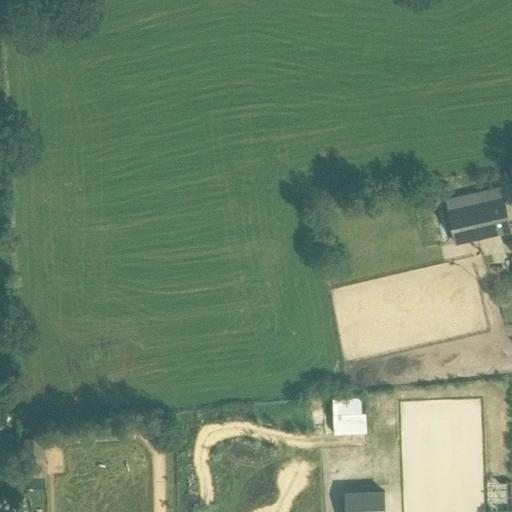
[(505,200),(502,188),(446,199),(448,212),(505,200)]
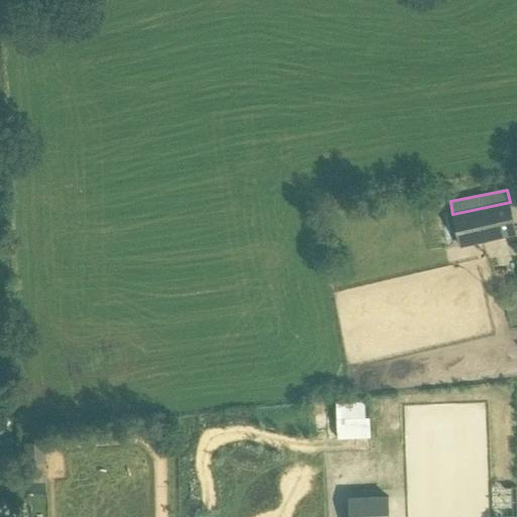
[(510,202),(452,214),(459,247),(516,235),(510,202)]
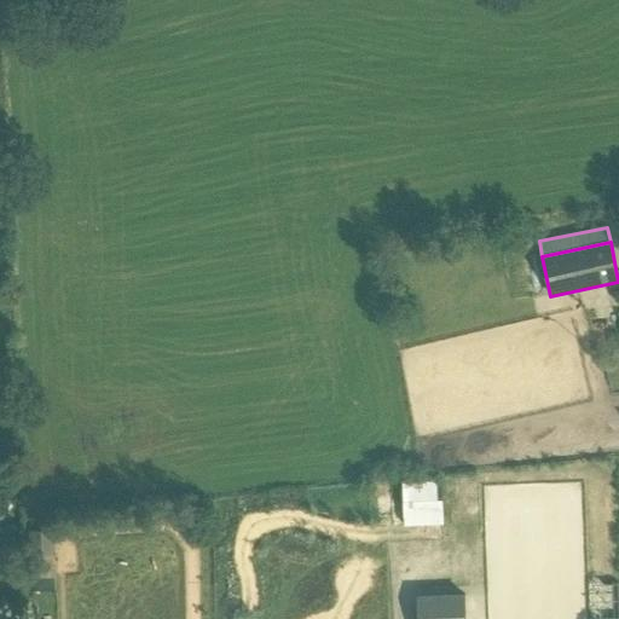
[(432,466),(394,467),(395,509),(433,508),(432,466)]
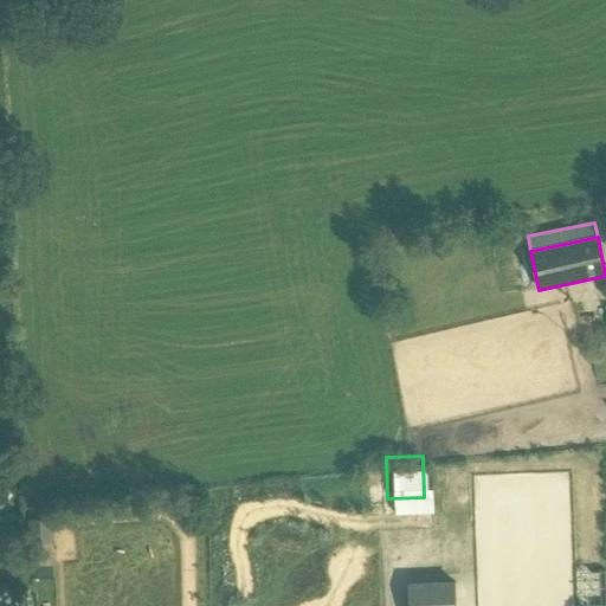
[(53,519),(30,520),(31,543),(55,542),(53,519)]
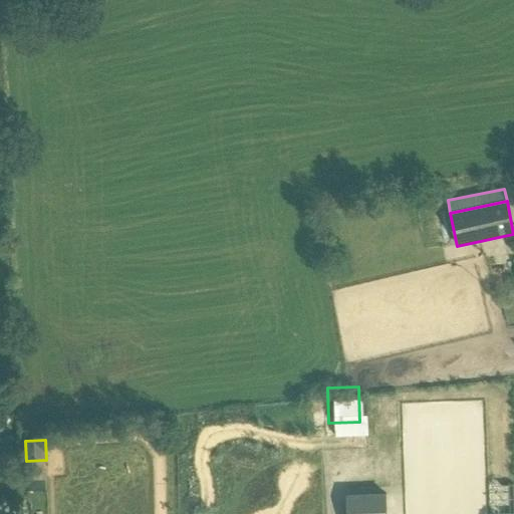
[(387,513),(386,492),(345,494),(346,513),(387,513)]
